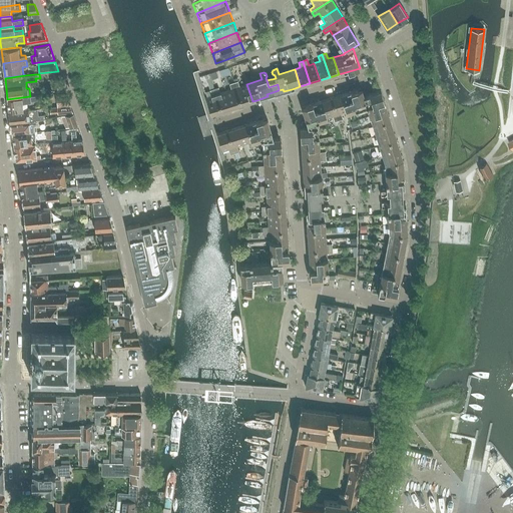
[(241,105),(252,101),(246,84),(239,86),(238,81),(234,82),(241,105)]
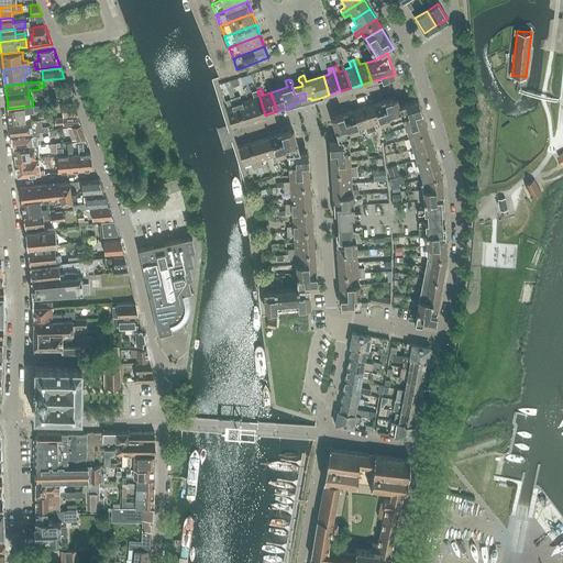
[(254,97),(247,99),(254,119),(265,116),(257,90),(252,91),(254,97)]
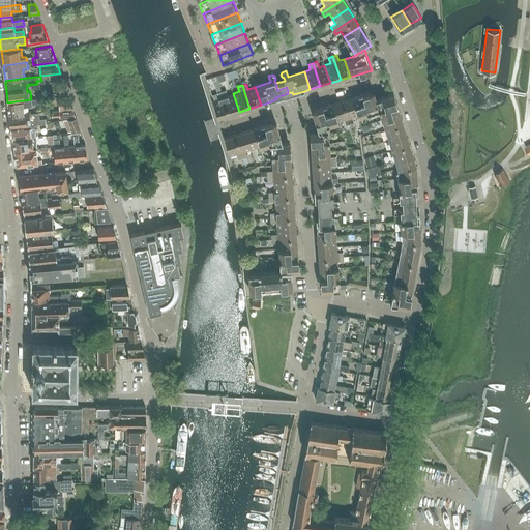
[(226,90),(222,91),(229,115),(239,112),(233,93),(228,95),(226,90)]
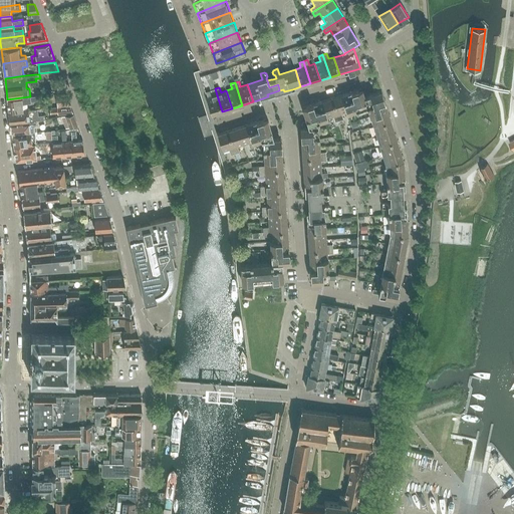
[(222,111),(215,88),(211,89),(212,94),(206,96),(212,114),(222,111)]
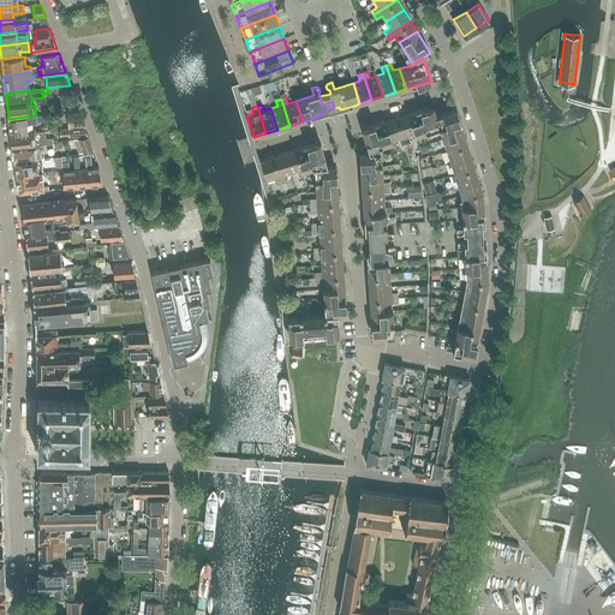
[(440,126),(436,114),(434,106),(410,113),(416,135),(427,131),(439,126),(440,126)]
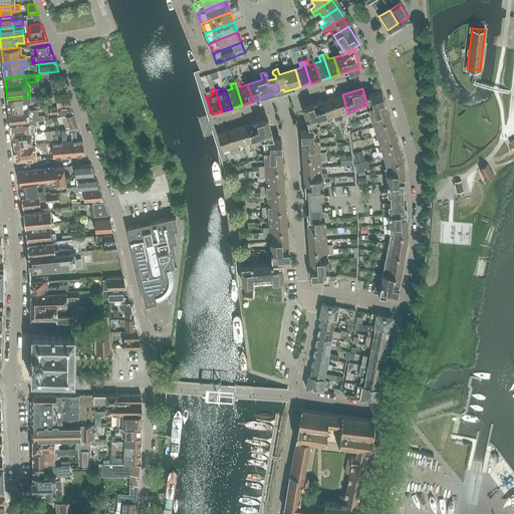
[(381,90),(364,95),(367,105),(366,105),(370,116),(388,110),(386,104),(387,104),(381,90)]
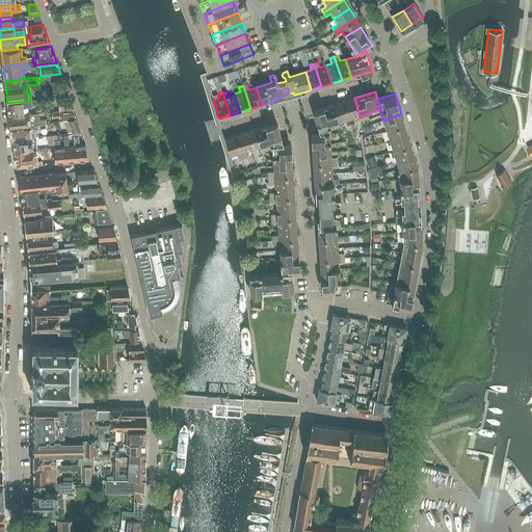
[(58,100),(52,101),(53,111),(59,110),(73,109),(68,96),(57,97),(58,100)]
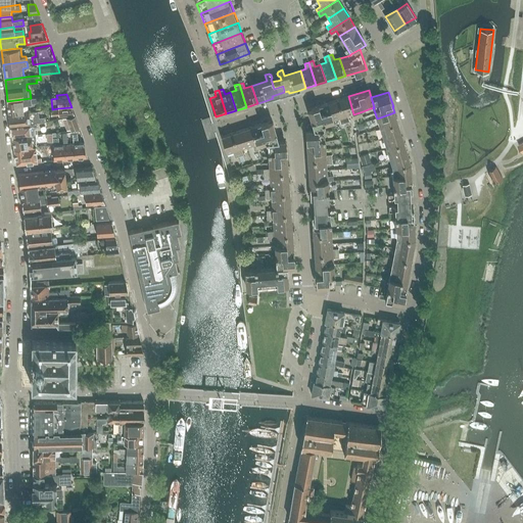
[(348,116),(353,114),(348,96),(338,99),(345,123),(349,122),(348,116)]
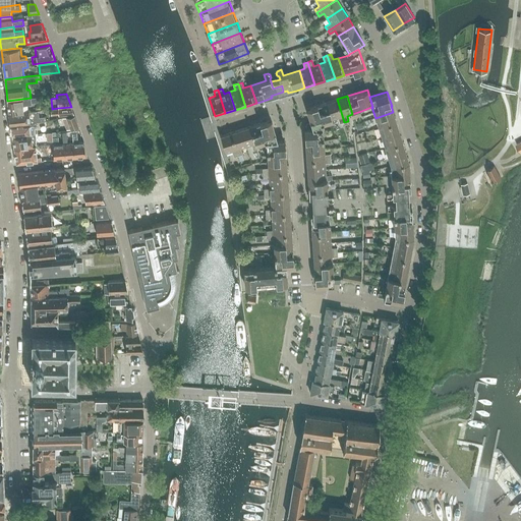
[(38,97),(31,98),(7,101),(8,114),(23,112),(23,106),(32,105),(32,103),(39,102),(38,97)]
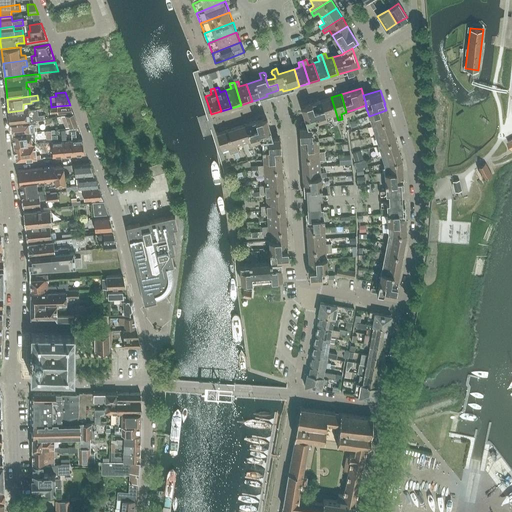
[(331,97),(321,100),(327,118),(332,116),(334,121),(338,120),(331,97)]
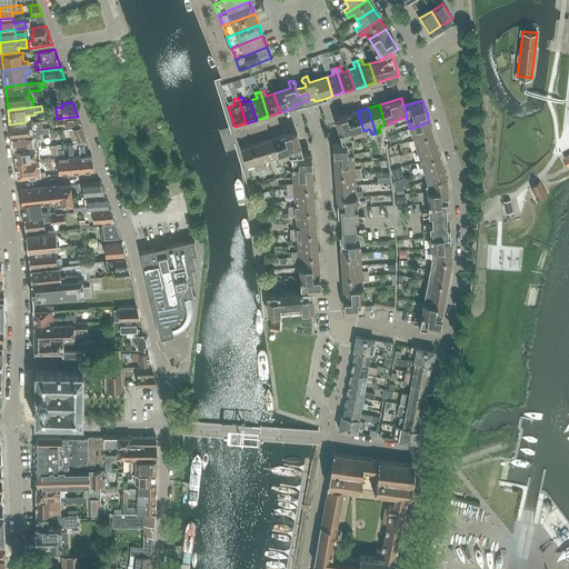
[(353,135),(363,131),(357,111),(351,113),(335,118),(340,135),(335,136),(336,140),(342,139),(352,139),(352,135),(353,133),(353,135)]
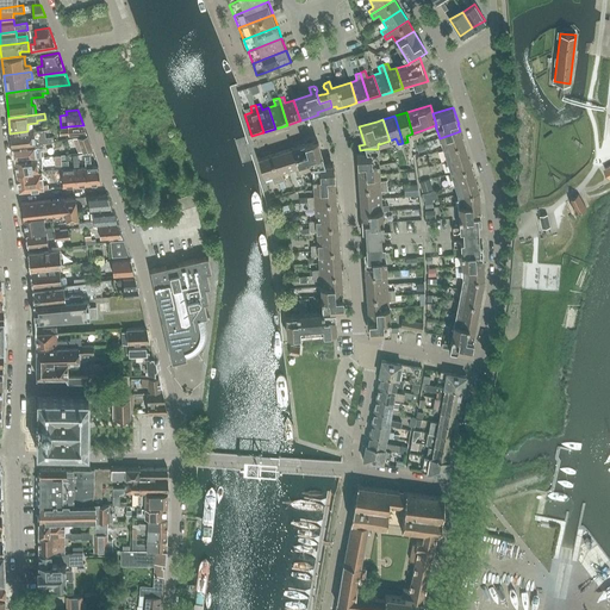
[(80,135),(80,137),(87,136),(83,125),(68,126),(69,136),(80,135)]
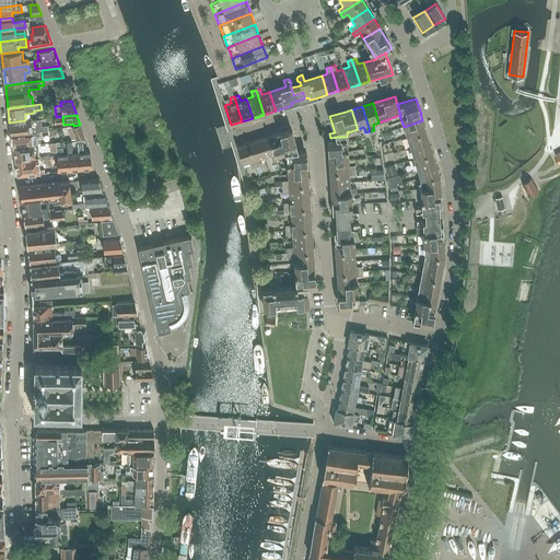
[(48,130),(53,129),(51,126),(47,125),(41,126),(41,119),(25,120),(9,123),(11,135),(33,132),(48,130)]
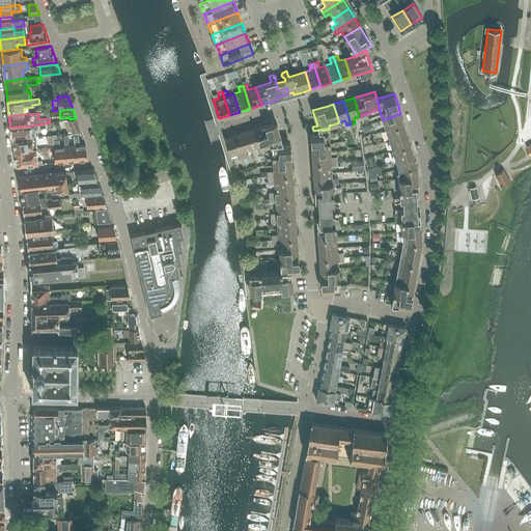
[(383,120),(386,130),(403,124),(400,114),(383,120)]
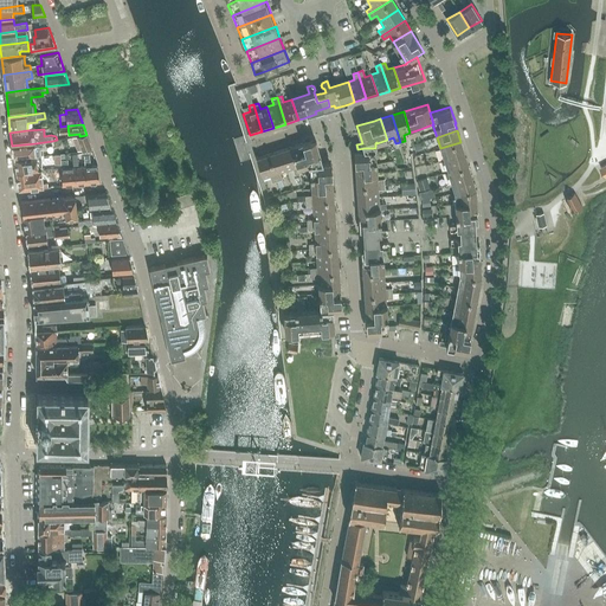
[(79,136),(72,137),(77,150),(92,148),(86,135),(79,136)]
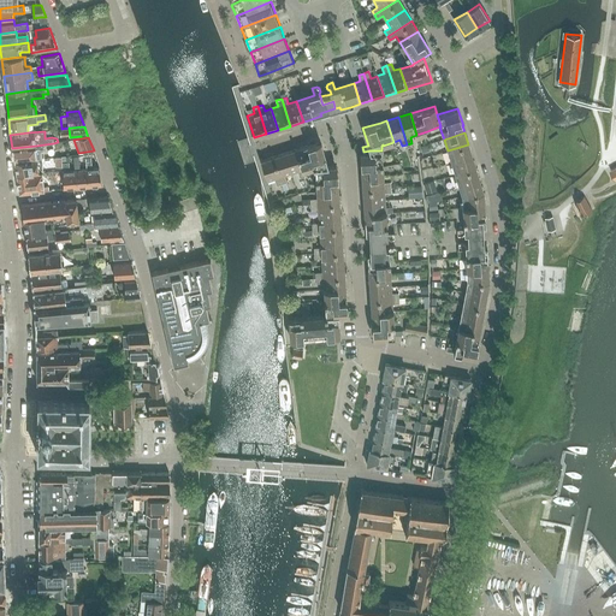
[(320,141),(303,147),(297,149),(303,170),(315,166),(329,165),(320,141)]
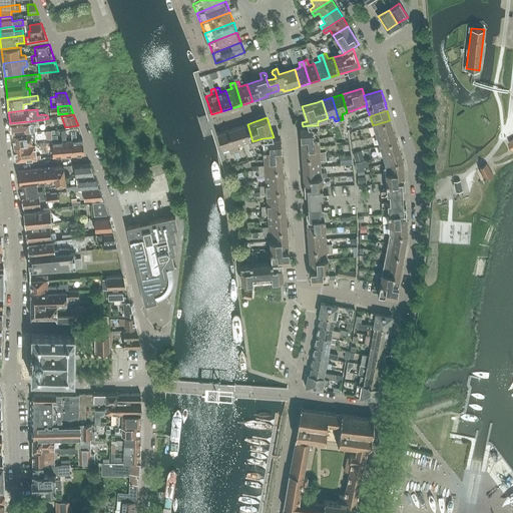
[(30,121),(10,123),(12,134),(12,135),(31,132),(35,132),(37,131),(36,120),(30,121)]
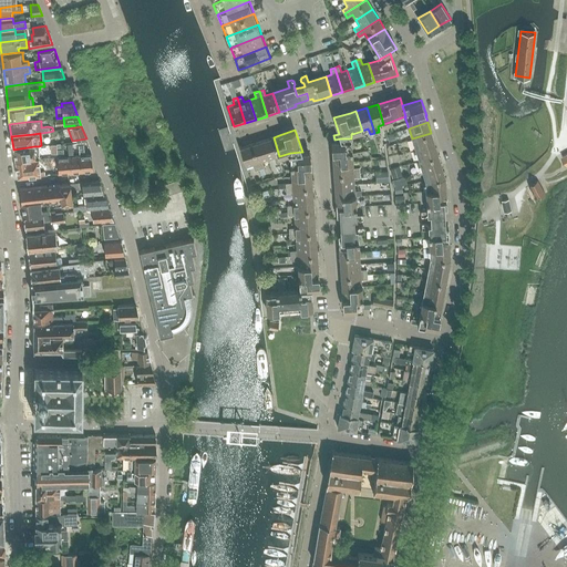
[(434,143),(431,133),(412,138),(415,150),(434,143)]
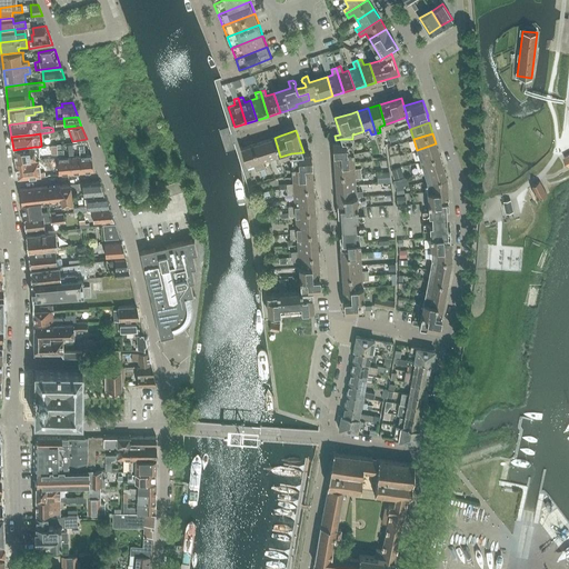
[(282,162),(280,157),(275,138),(263,141),(269,160),(276,159),(278,165),(282,162)]
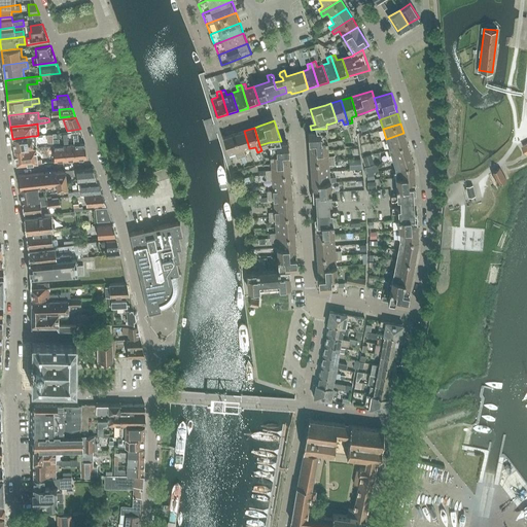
[(327,140),(326,129),(317,129),(311,130),(308,130),(309,146),(310,151),(328,150),(328,141),(327,140)]
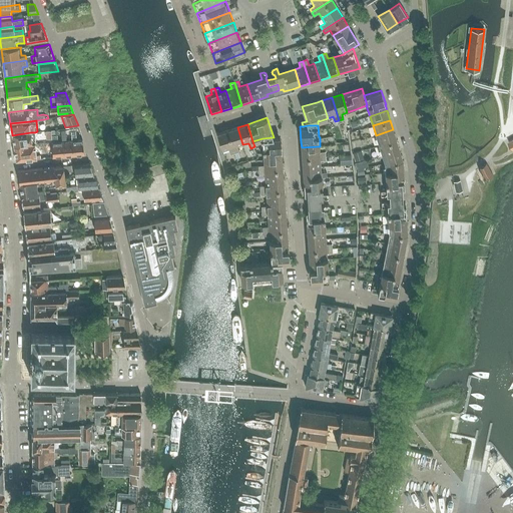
[(237,127),(227,130),(234,152),(238,151),(237,146),(242,144),(237,127)]
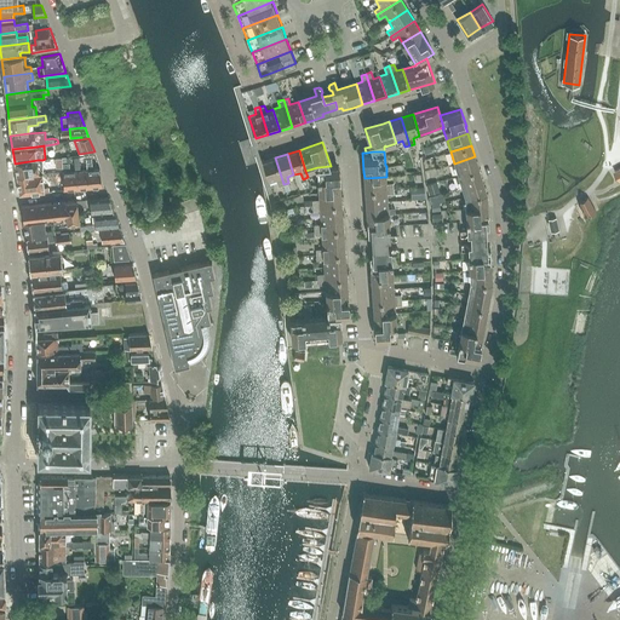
[(64,190),(76,189),(75,171),(70,171),(69,162),(68,164),(67,156),(62,158),(62,167),(63,167),(64,190)]
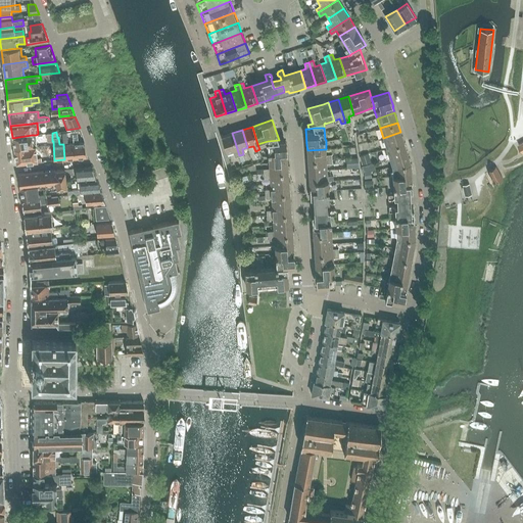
[(85,142),(84,142),(78,142),(77,132),(73,133),(74,143),(75,158),(86,157),(85,142)]
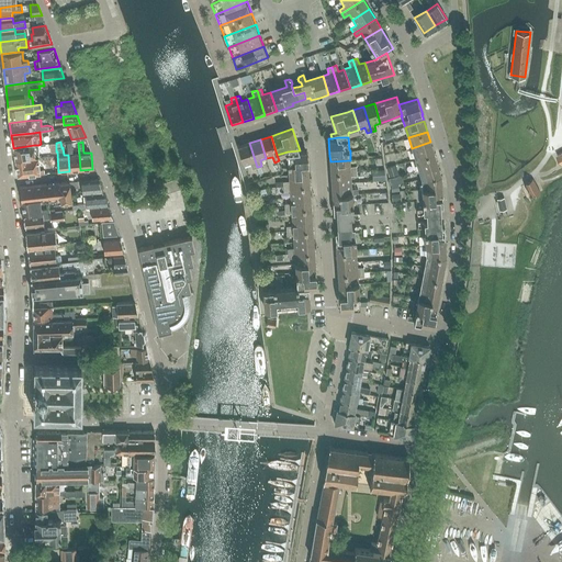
[(412,148),(415,159),(434,153),(430,142),(412,148)]
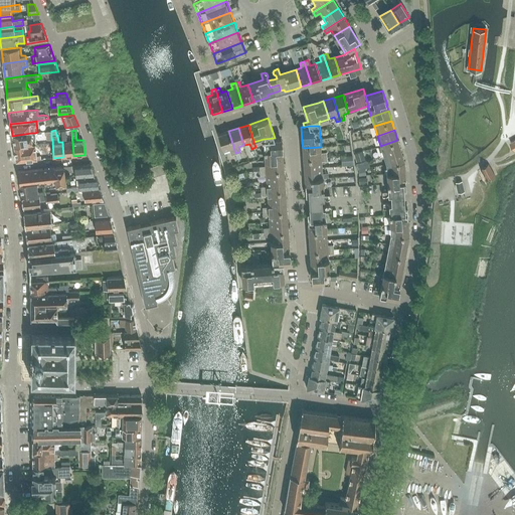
[(63,157),(73,156),(72,141),(66,141),(65,131),(61,131),(62,142),(63,157)]
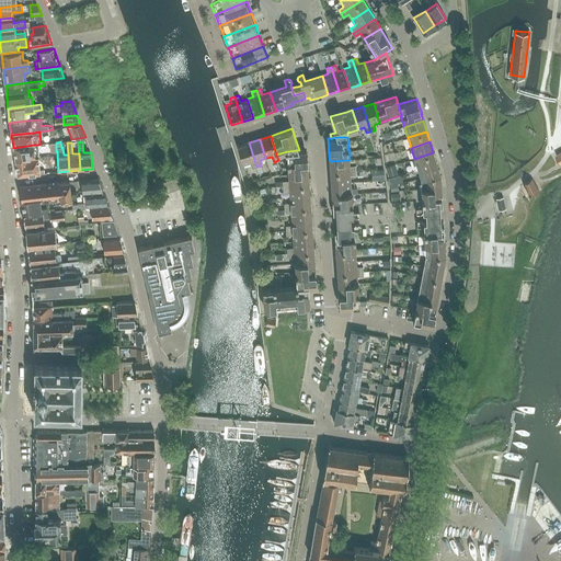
[(252,169),(256,167),(249,142),(238,146),(243,164),(250,162),(252,169)]
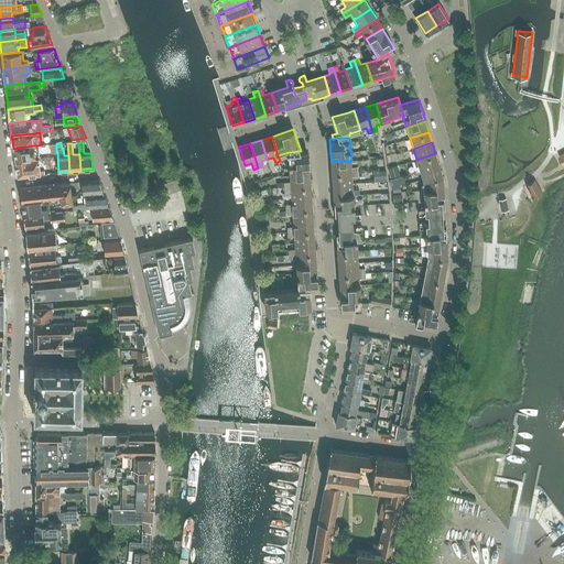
[(39,152),(39,145),(34,145),(13,149),(15,162),(35,159),(40,158),(39,152)]
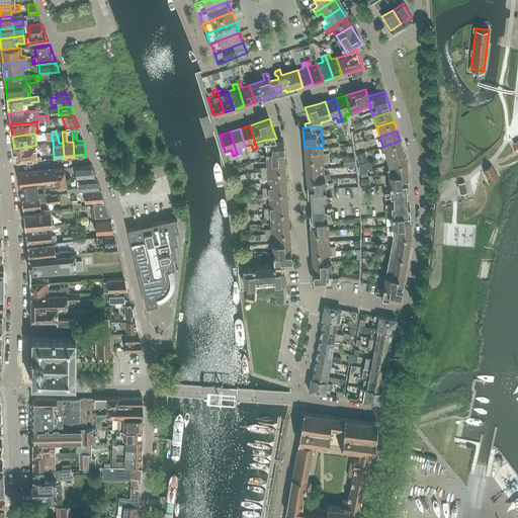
[(283,139),(276,139),(265,140),(266,152),(265,152),(266,161),(284,160),(283,150),(284,150),(283,139)]
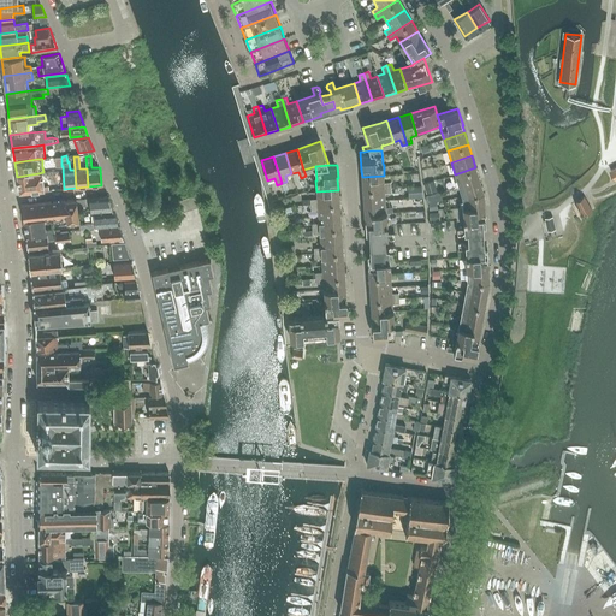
[(455,175),(458,187),(480,179),(475,167),(455,175)]
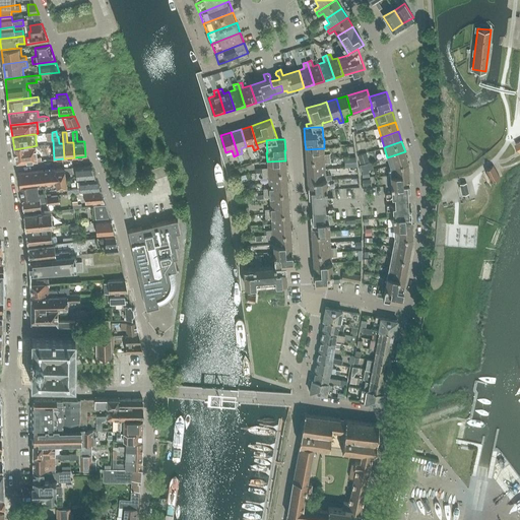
[(34,154),(33,146),(14,149),(16,163),(27,161),(35,160),(35,154),(34,154)]
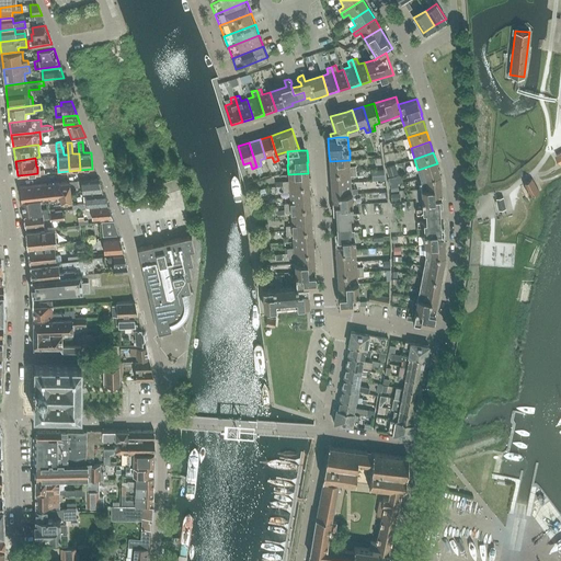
[(351,167),(350,160),(330,161),(331,172),(356,171),(356,165),(351,167)]
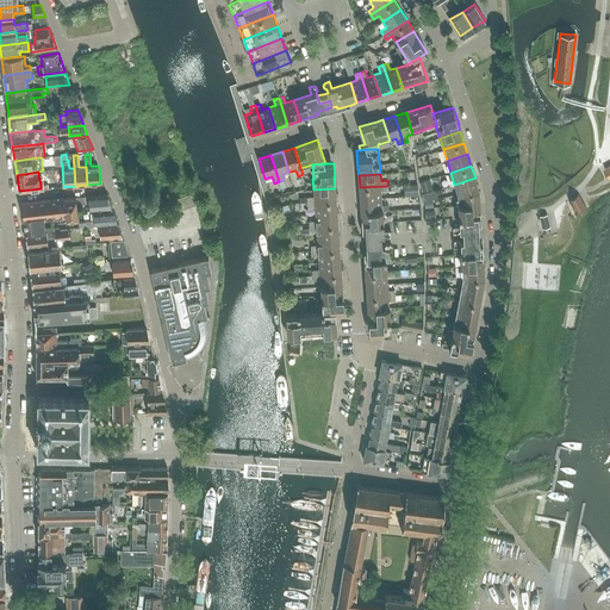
[(479,191),(475,178),(454,185),(458,194),(479,191)]
